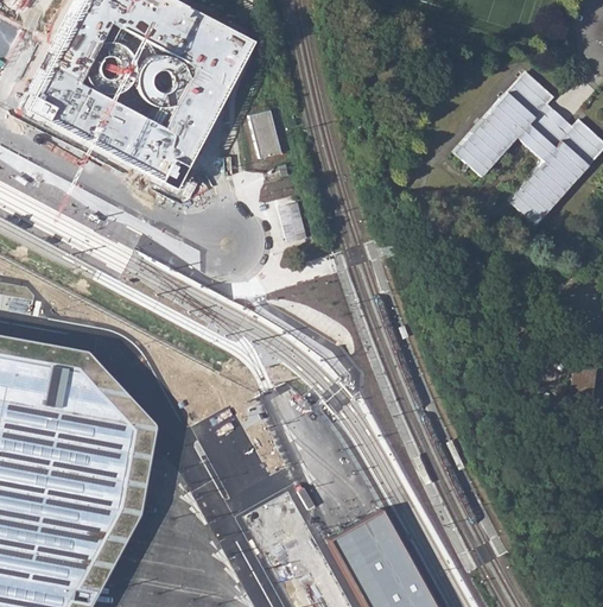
[(242,49),(150,0),(76,0),(16,117),(167,196),(190,152),(242,49)]
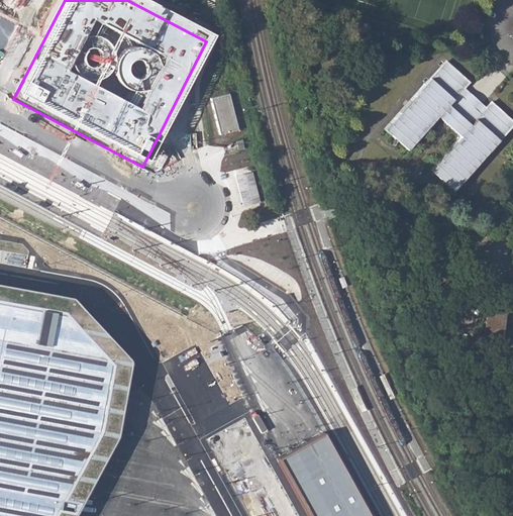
[(444,67),(382,132),(404,153),(435,121),(457,142),(427,176),(449,197),(512,130),(489,109),(479,120),(456,100),(468,88),(444,67)]
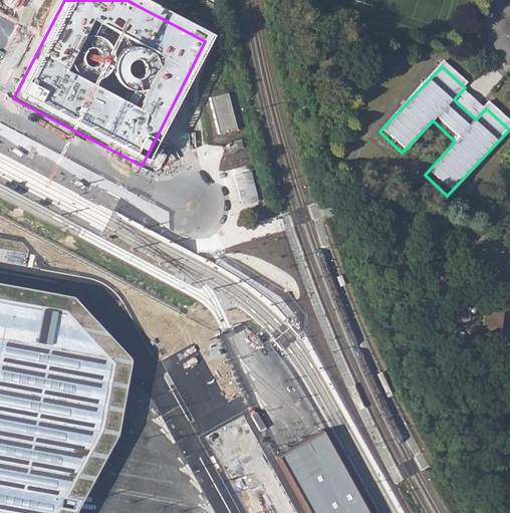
[(212,96),(221,134),(239,129),(230,92),(212,96)]
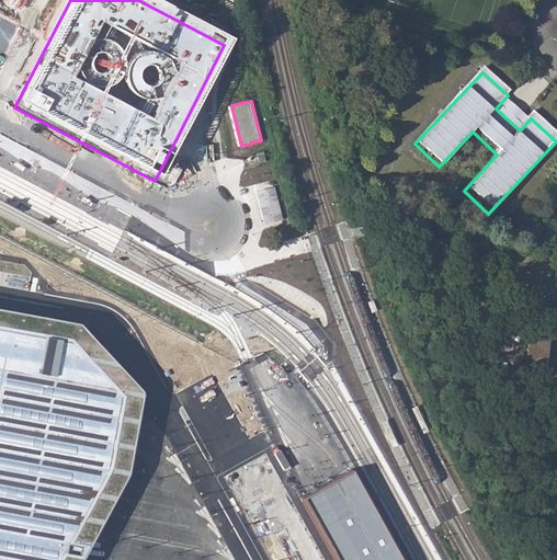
[(261,202),(242,206),(250,239),(269,235),(261,202)]
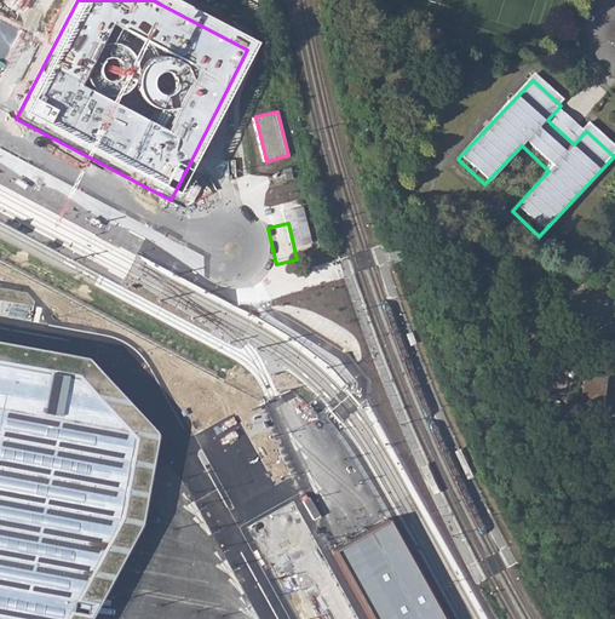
[(92,360),(0,343),(0,618),(91,618),(109,585),(119,568),(128,549),(138,533),(143,523),(148,500),(151,481),(156,462),(161,435),(92,360)]
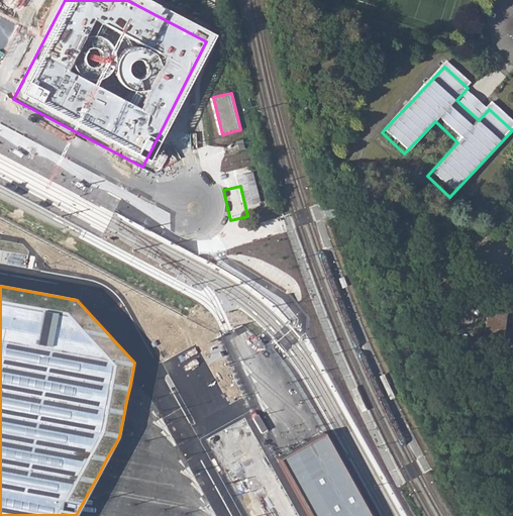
[(492,305),(487,341),(503,343),(508,307),(492,305)]
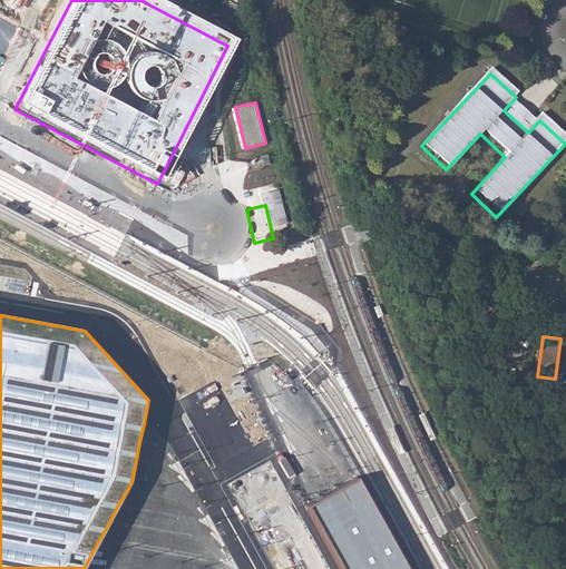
[(412,568),(363,480),(355,484),(341,492),(323,502),(312,507),(345,568),(412,568)]
